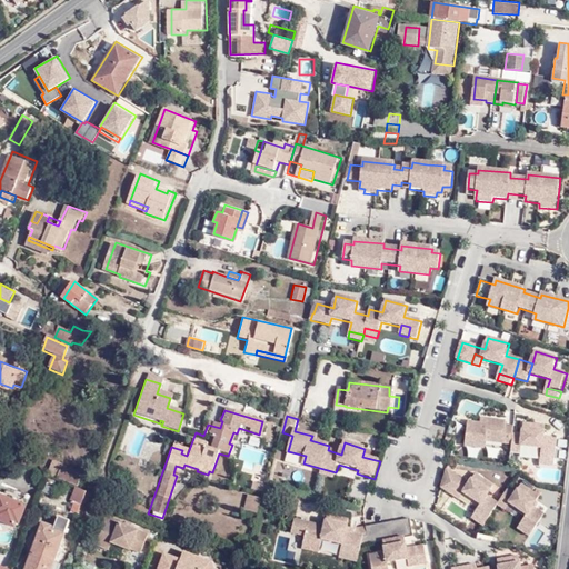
[(469,423),(466,447),(486,449),(487,442),(513,446),(515,436),(516,429),(507,428),(507,423),(488,420),(488,426),(481,425),(469,423)]
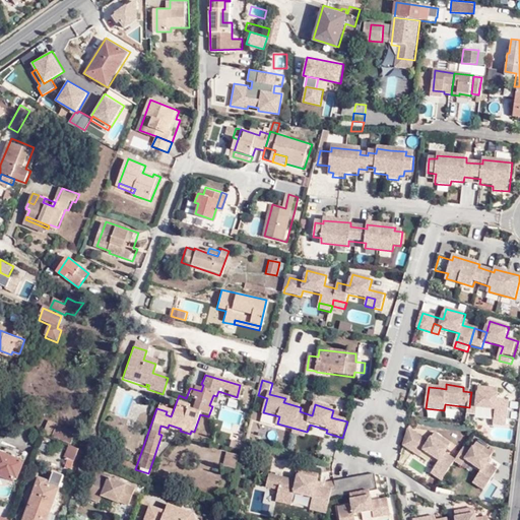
[(499,391),(479,388),(478,399),(477,408),(497,410),(495,419),(508,420),(510,403),(498,401),(499,391)]
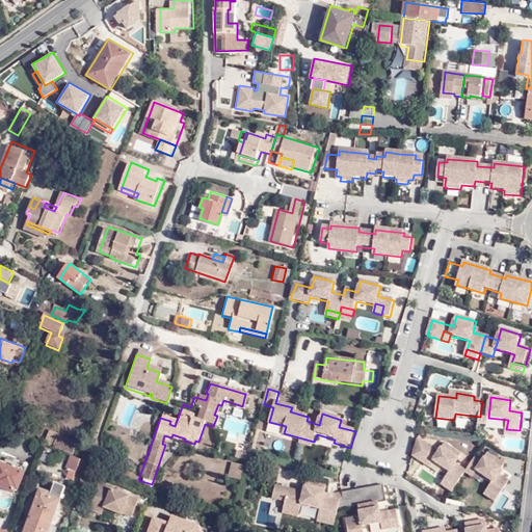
[(480,417),(479,424),(487,425),(488,418),(489,408),(481,407),(480,417)]
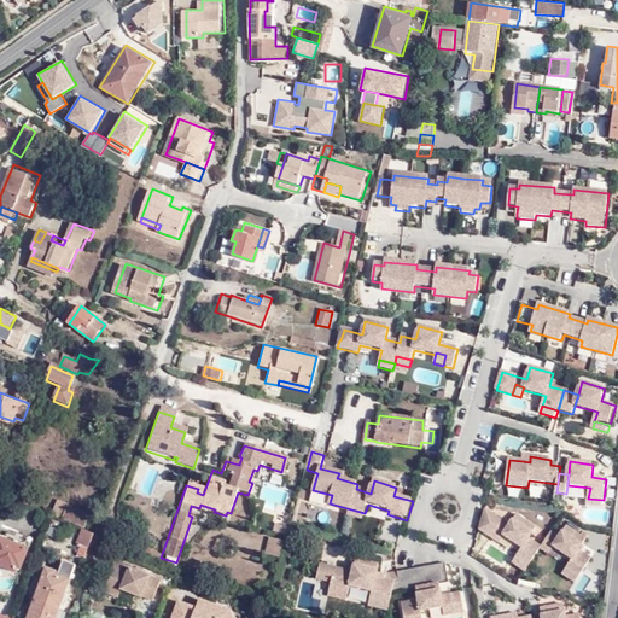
[(66,503),(56,499),(50,516),(60,519),(66,503)]
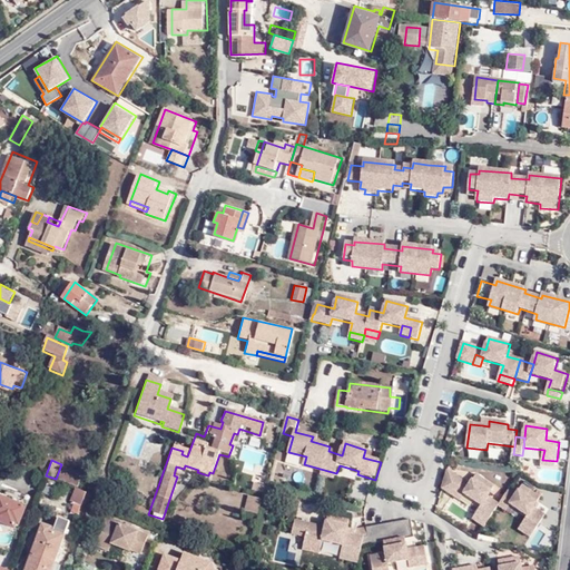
[(82,473),(62,465),(57,480),(77,487),(82,473)]
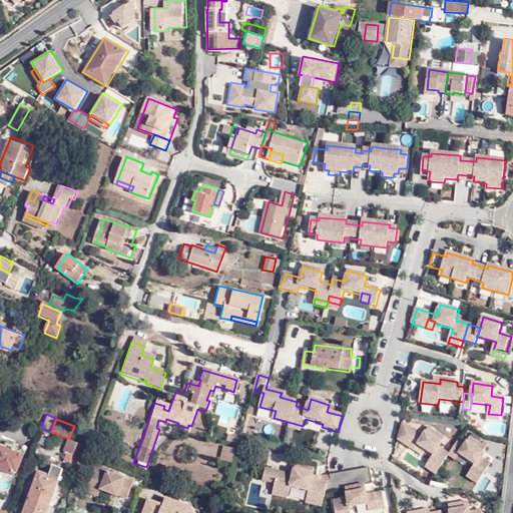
[(303,426),(291,423),(289,429),(302,432),(303,426)]
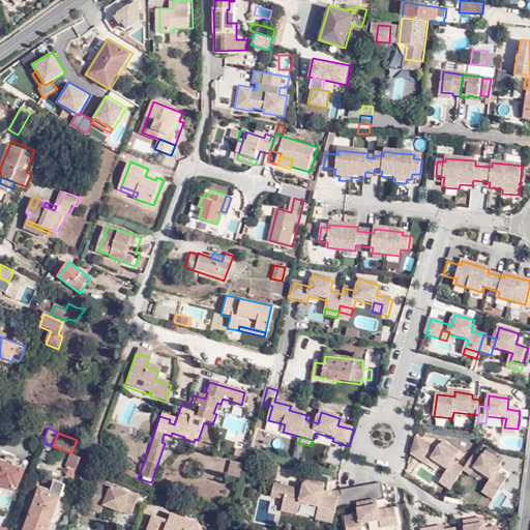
[(438,452),(417,439),(412,455),(422,462),(428,453),(434,458),(433,460),(433,461),(449,471),(444,478),(455,486),(465,470),(454,464),(461,454),(444,443),(438,452)]
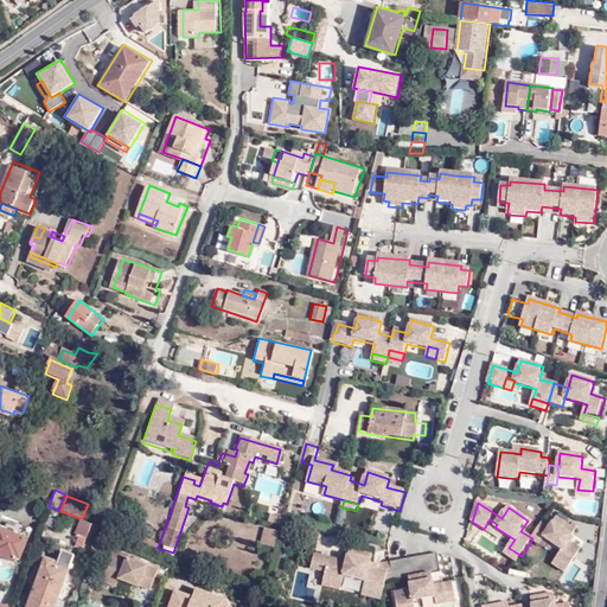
[(543,524),(537,534),(544,538),(563,550),(558,560),(570,568),(582,550),(570,542),(577,531),(557,518),(550,529),(543,524)]
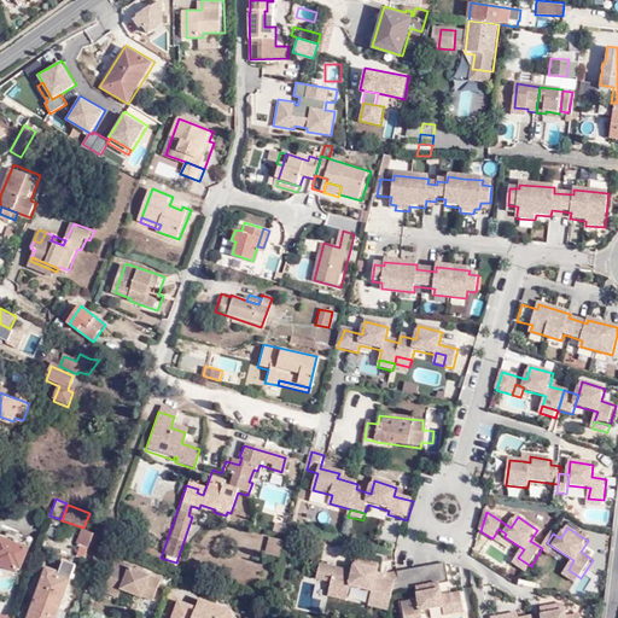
[(493,538),(500,544),(505,537),(505,536),(506,534),(499,529),(493,538)]
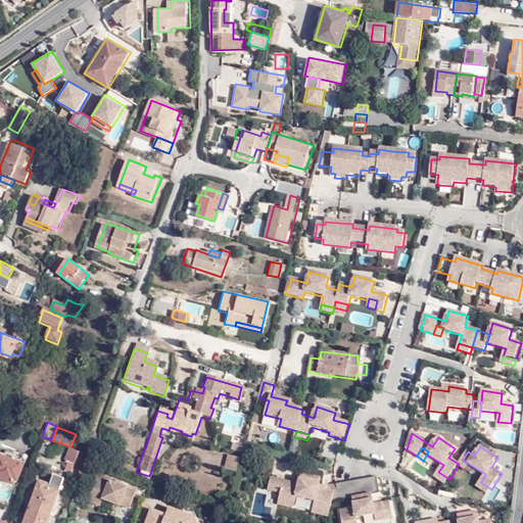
[(67,468),(75,471),(79,454),(69,449),(65,461),(69,462),(67,468)]
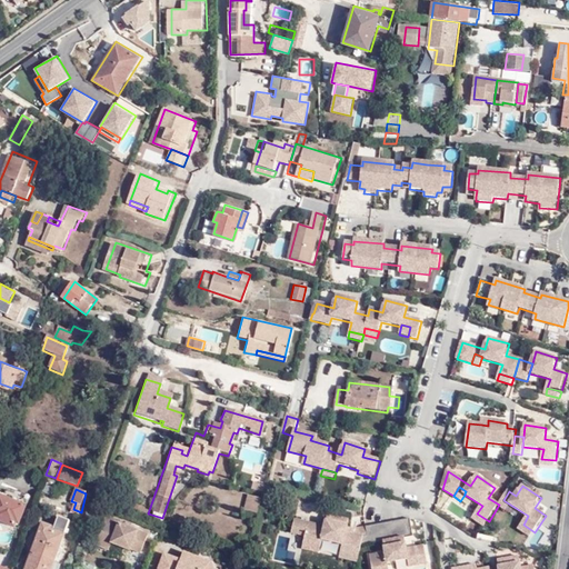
[(260,497),(246,492),(241,511),(256,516),(260,497)]
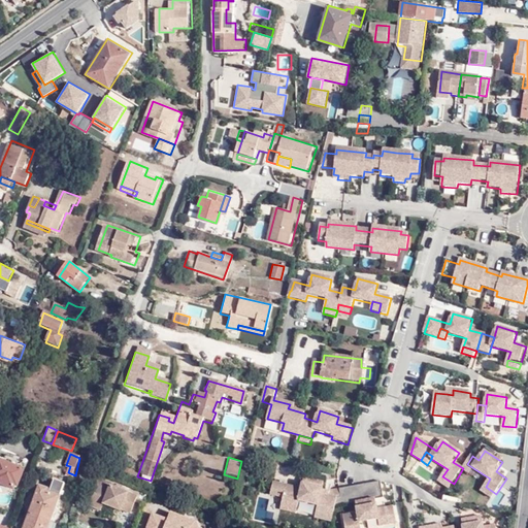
[(26,468),(0,458),(0,485),(12,491),(14,487),(18,488),(26,468)]
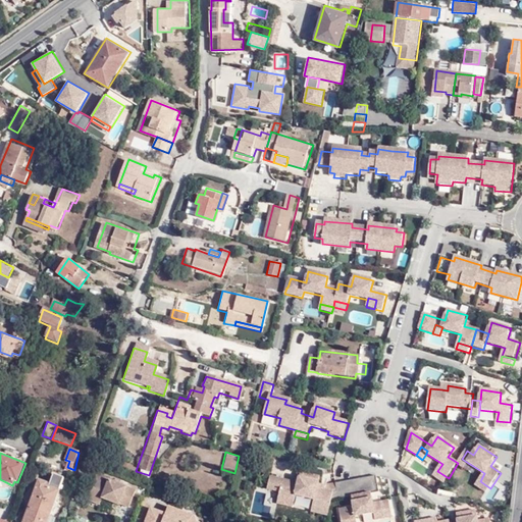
[(468,463),(462,459),(458,465),(465,469),(468,463)]
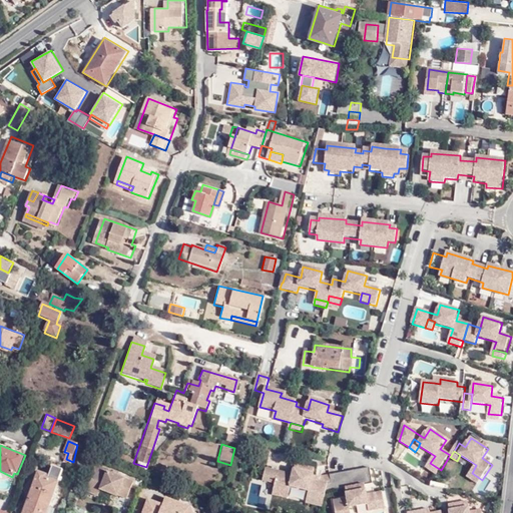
[(441,470),(430,463),(427,468),(437,475),(441,470)]
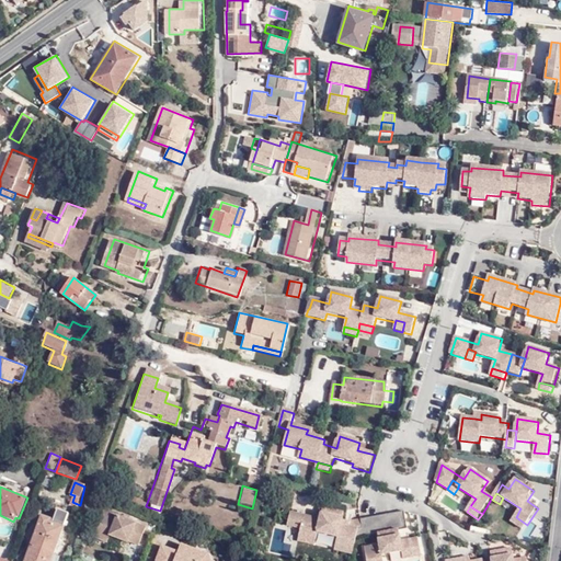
[(54,560),(55,559),(71,515),(58,510),(54,523),(42,518),(26,560),(54,560)]
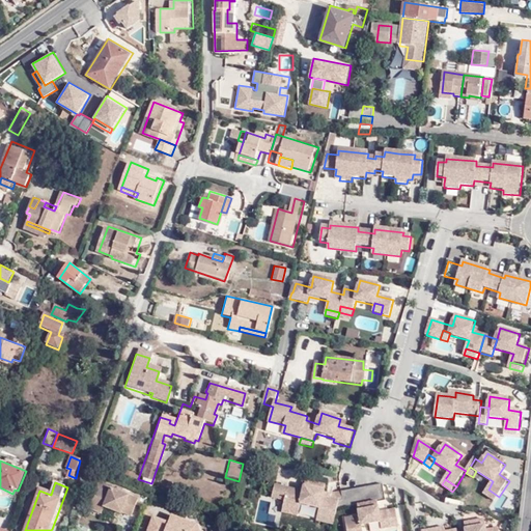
[(291,491),(287,508),(300,511),(302,503),(322,507),(324,498),(326,487),(306,482),(304,494),(291,491)]
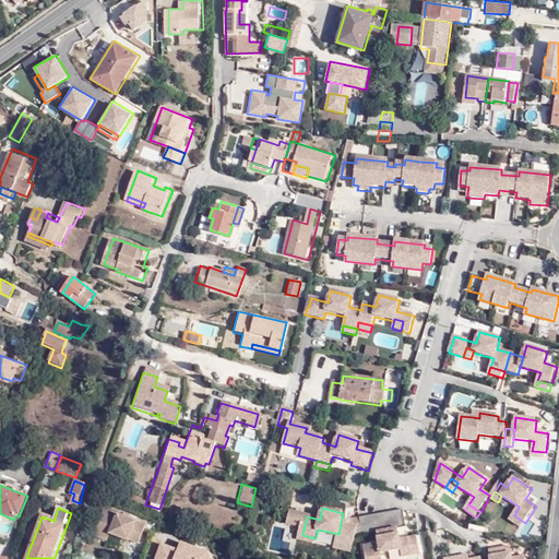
[(147,527),(106,510),(96,535),(109,540),(113,535),(131,542),(131,540),(141,544),(147,527)]
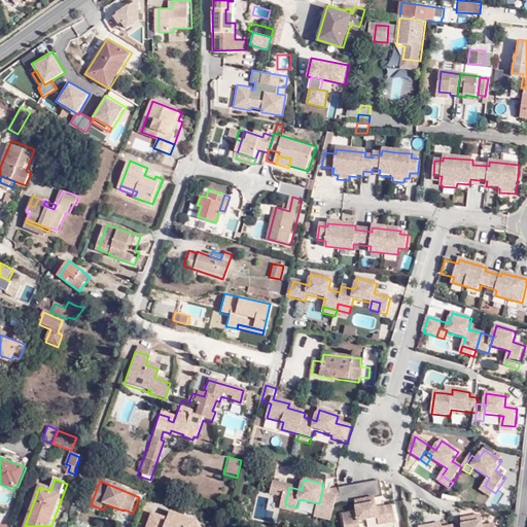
[(341,497),(338,498),(336,506),(356,502),(376,499),(384,498),(381,482),(340,489),(341,497)]
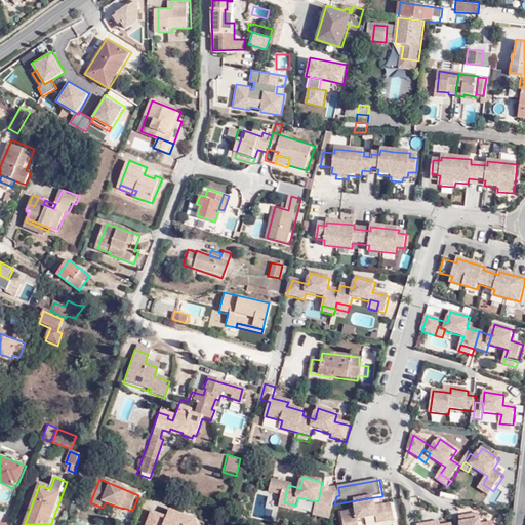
[(493,491),(483,484),(479,489),(490,496),(493,491)]
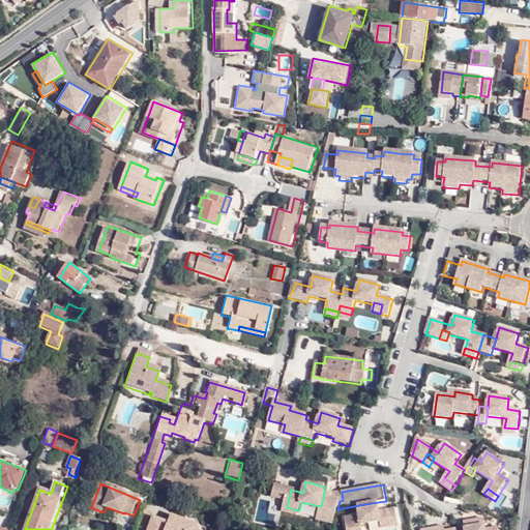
[(331,499),(323,497),(321,506),(319,513),(327,516),(331,499)]
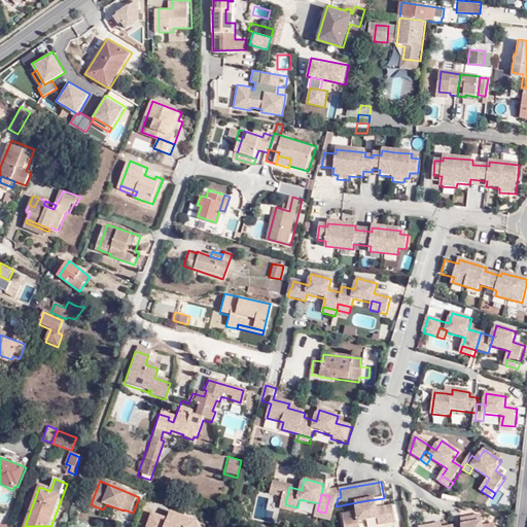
[(338,498),(329,496),(325,513),(334,515),(336,506),(338,498)]
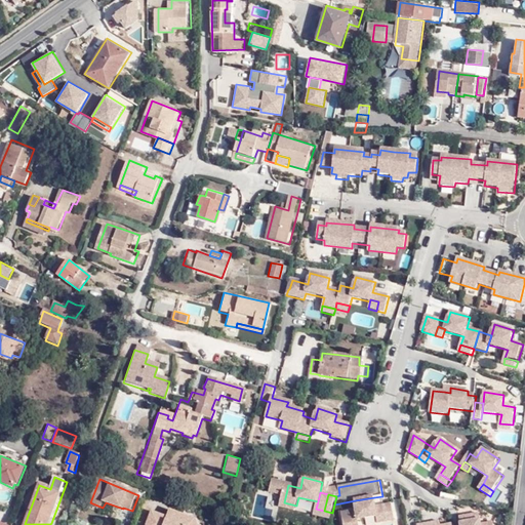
[(376,509),(374,497),(355,500),(357,512),(345,514),(346,524),(359,524),(359,521),(378,518),(376,509)]
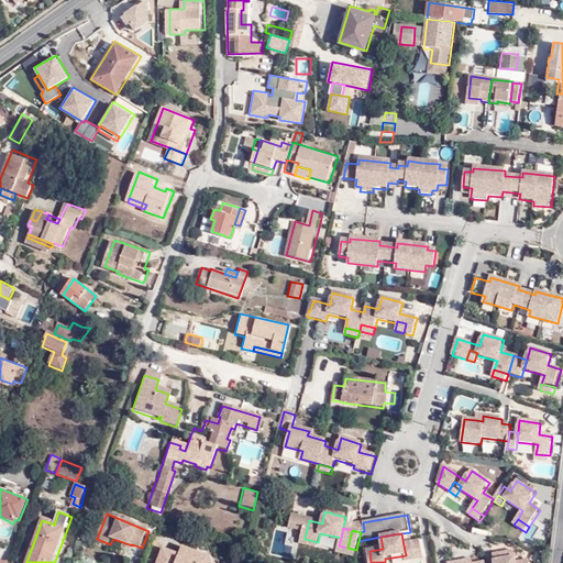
[(318,542),(305,539),(302,545),(317,549),(318,542)]
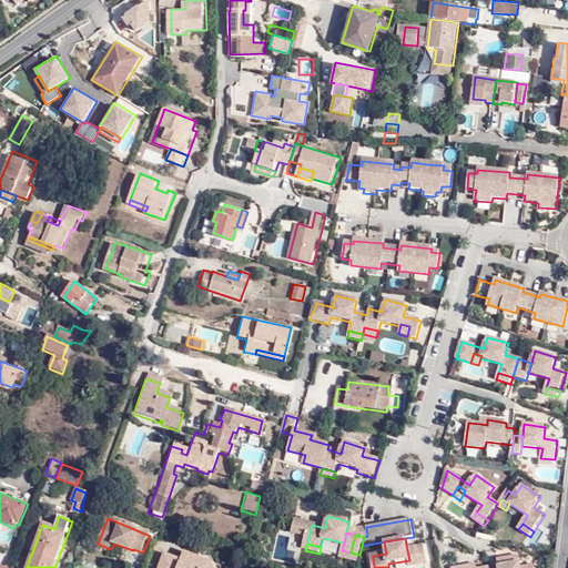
[(425,547),(415,548),(418,566),(428,565),(425,547)]
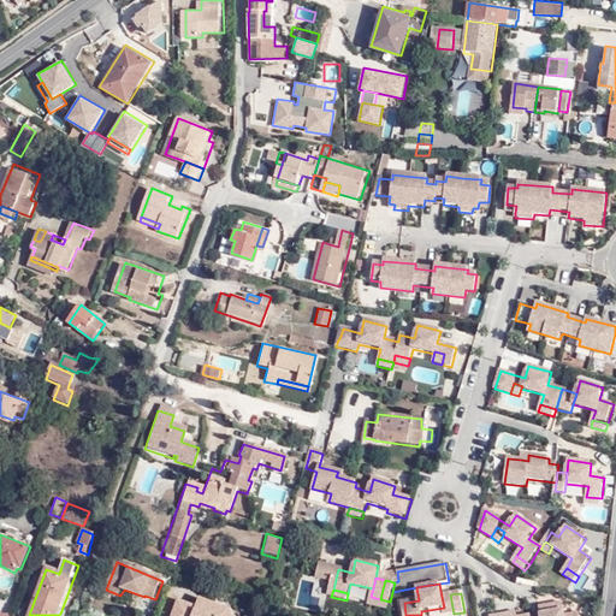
[(450,594),(442,597),(444,608),(445,615),(454,614),(450,594)]
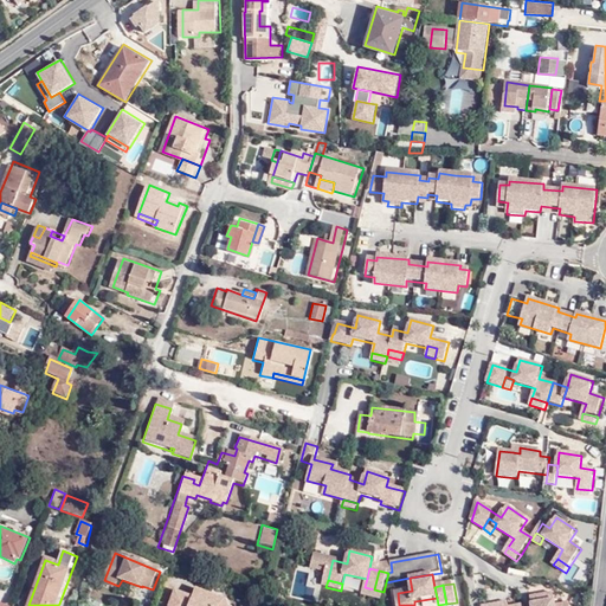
[(195,598),(179,592),(173,605),(230,605),(227,600),(199,590),(195,598)]
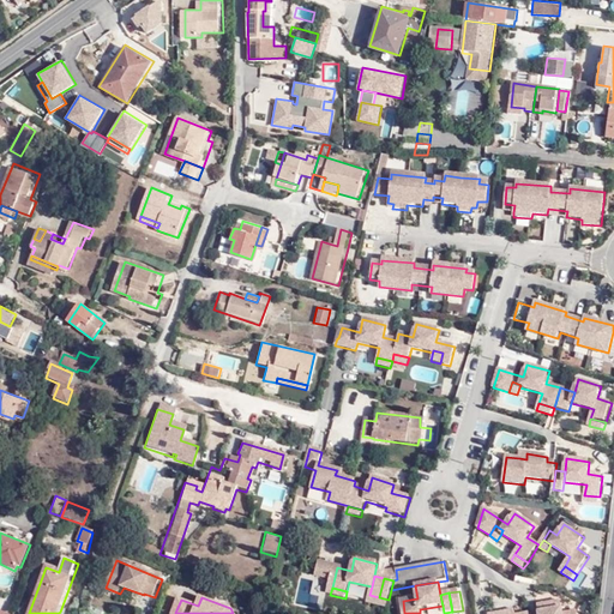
[(539,607),(539,613),(578,613),(569,613),(563,613),(561,602),(539,607)]
